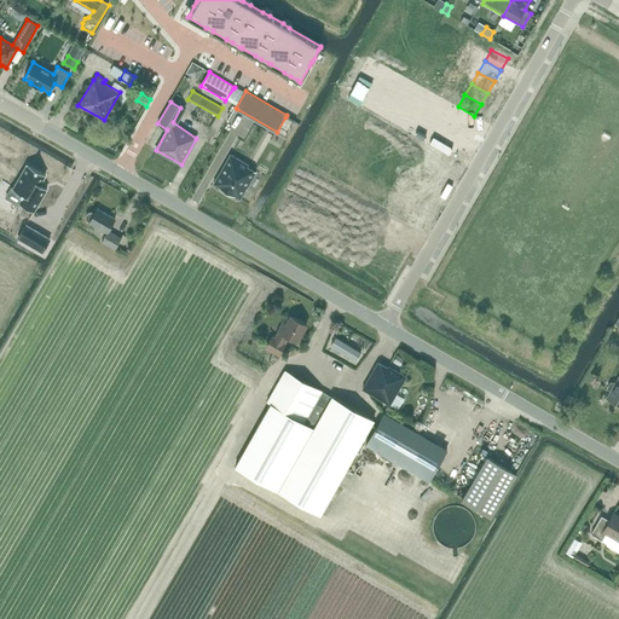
[(432,151),(424,163),(441,173),(449,161),(432,151)]
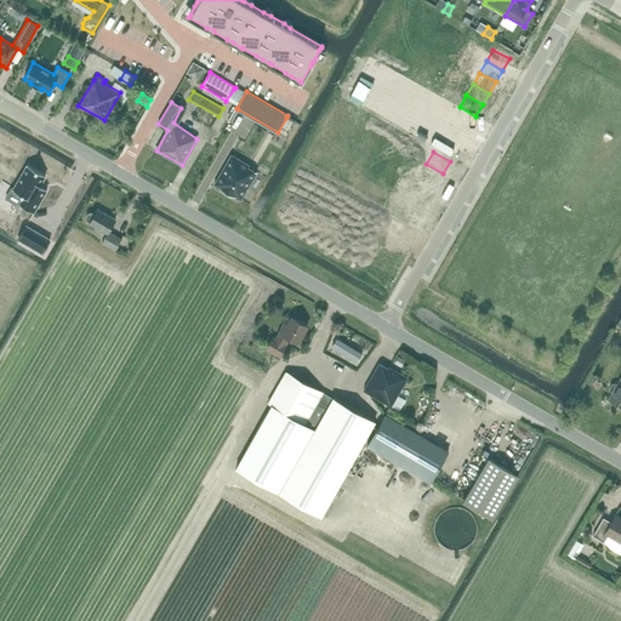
[(232,155),(215,184),(240,200),(246,189),(248,189),(257,172),(249,167),(250,165),(232,155)]
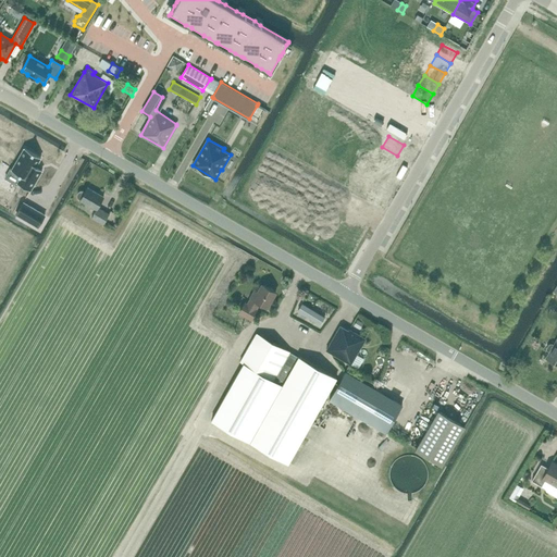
[(21,146),(8,168),(19,175),(14,182),(29,190),(41,169),(35,164),(39,157),(21,146)]
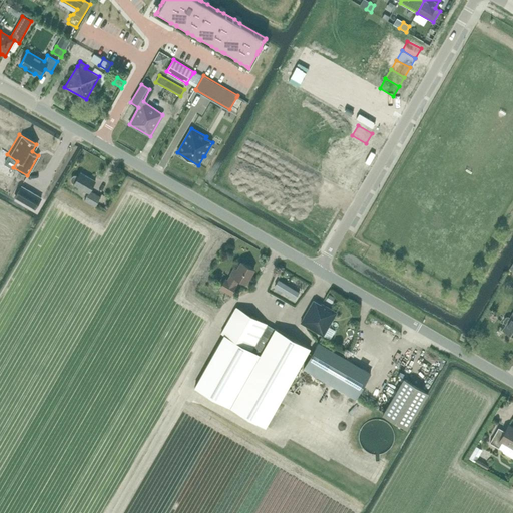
[(352,135),(347,145),(361,152),(366,143),(352,135)]
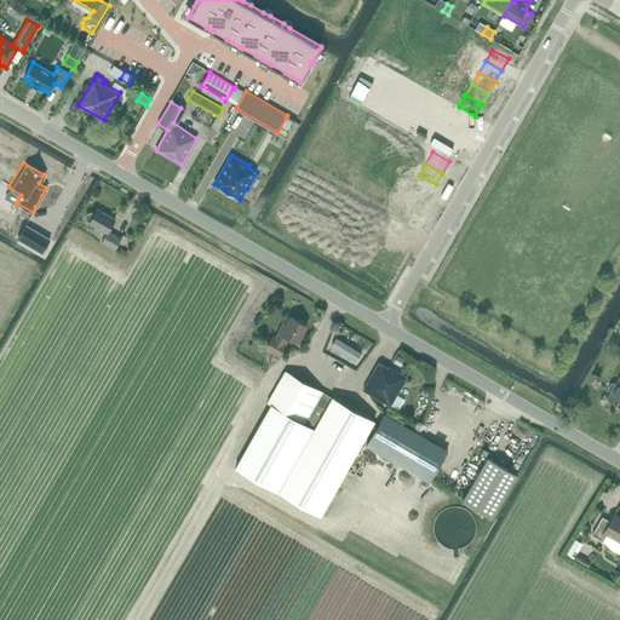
[(419,176),(413,187),(429,196),(436,184),(419,176)]
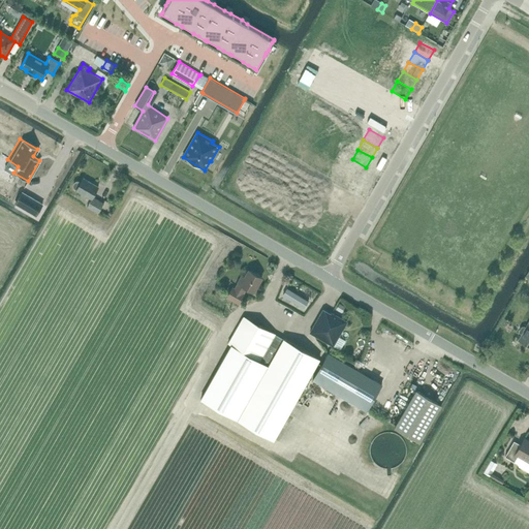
[(352,159),(346,168),(361,177),(366,167),(352,159)]
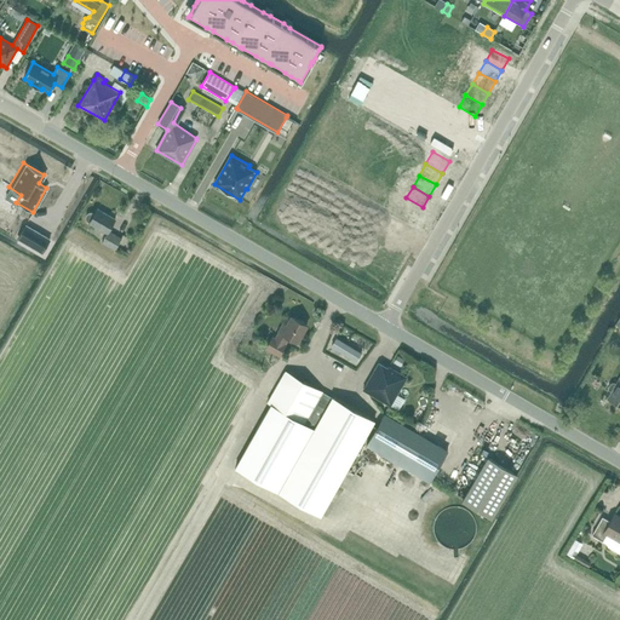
[(406,197),(400,210),(415,219),(423,207),(406,197)]
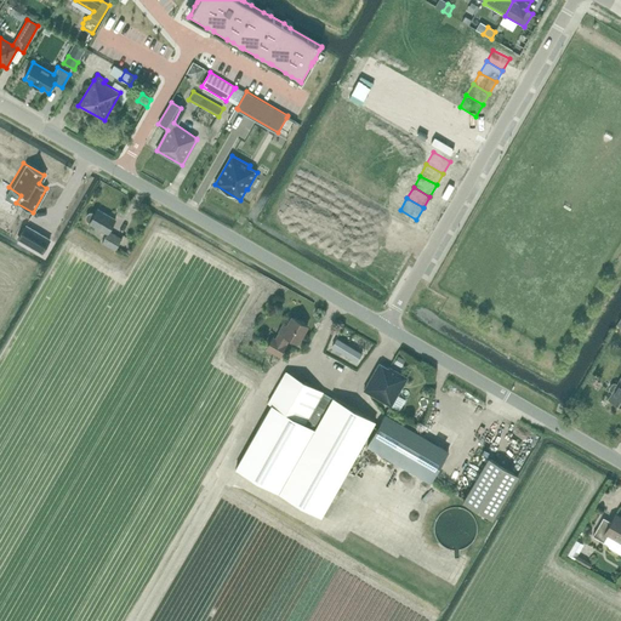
[(90,214),(87,215),(86,216),(86,217),(86,218),(86,220),(86,221),(87,222),(89,223),(107,234),(102,243),(115,250),(121,238),(109,231),(115,220),(97,209),(95,214),(93,214),(91,214),(90,214)]
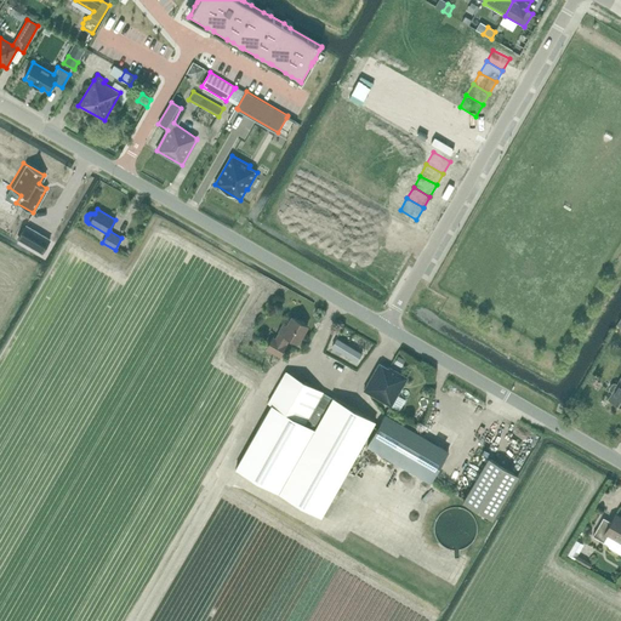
[(23,221),(13,235),(40,251),(50,237),(23,221)]
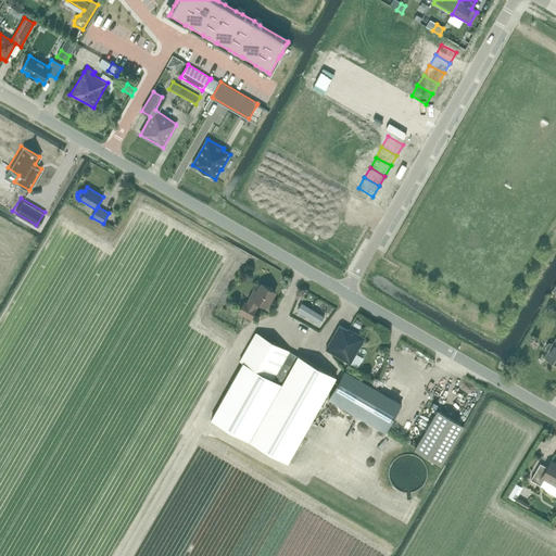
[(260,303),(266,307),(276,292),(262,283),(257,291),(254,290),(248,303),(244,302),(238,313),(251,320),(257,308),(256,308),(260,303)]
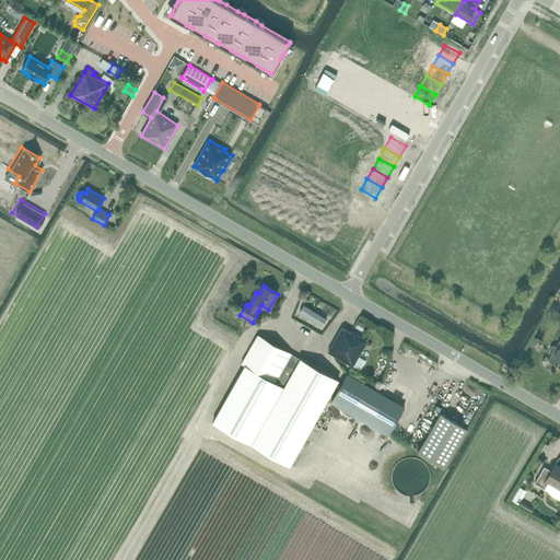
[(352,366),(368,341),(351,331),(350,333),(342,327),(328,352),(352,366)]
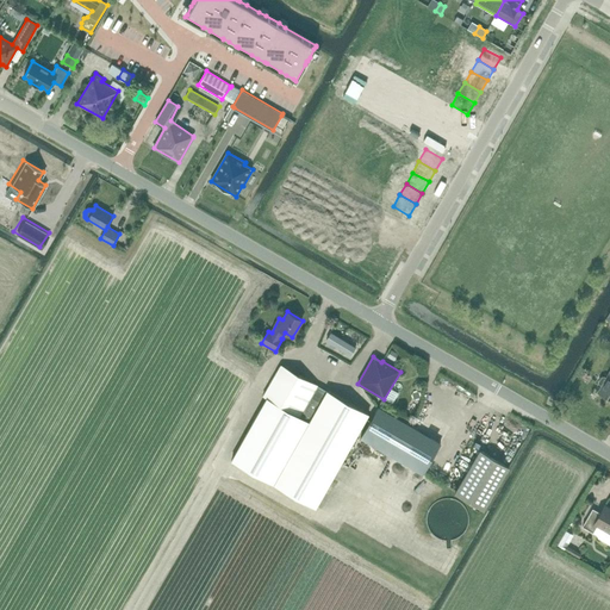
[(231,460),(316,508),(369,415),(280,365),(262,396),(266,398),(231,460)]
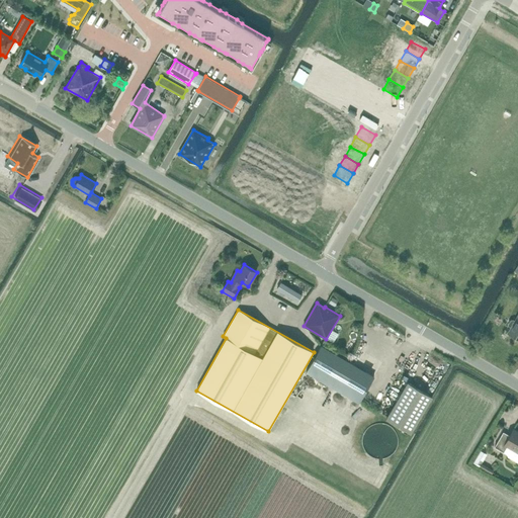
[(509,324),(509,326),(511,328),(508,334),(517,339),(517,315),(515,320),(513,319),(512,320),(510,322),(509,324)]
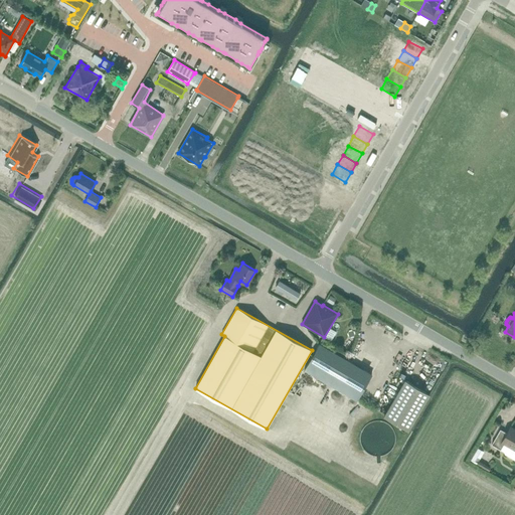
[(372,374),(320,343),(304,370),(357,401),(372,374)]
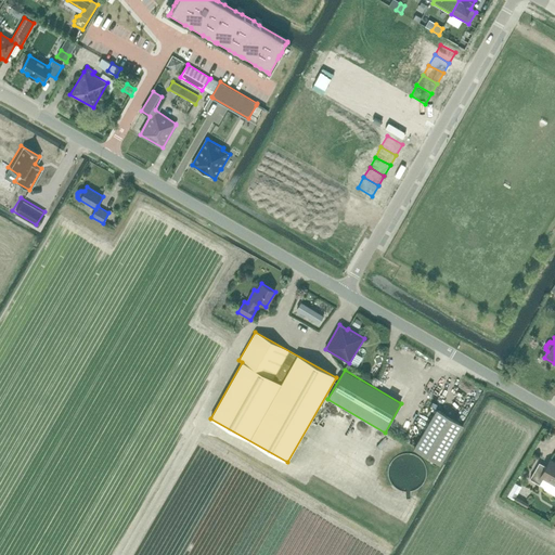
[(467,381),(462,387),(466,391),(472,384),(467,381)]
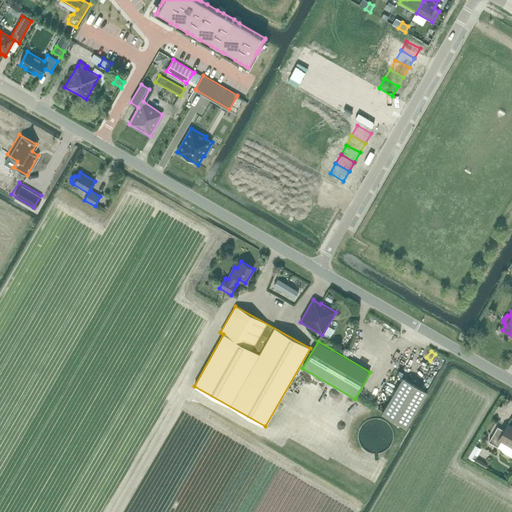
[(402,378),(381,414),(406,428),(428,392),(402,378)]
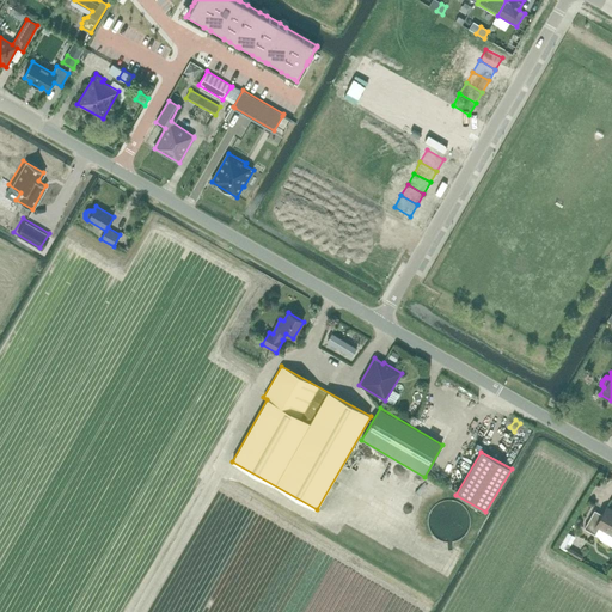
[(467,525),(467,521),(467,518),(466,515),(465,512),(463,509),(459,507),(457,506),(453,505),(450,503),(446,505),(442,506),(440,507),(436,509),(434,512),(433,515),(432,519),(432,521),(433,525),(433,528),(435,531),(436,534),(440,537),(442,538),(446,539),(450,539),(453,539),(456,538),(459,537),(461,534),(464,532),(466,528),(467,525)]
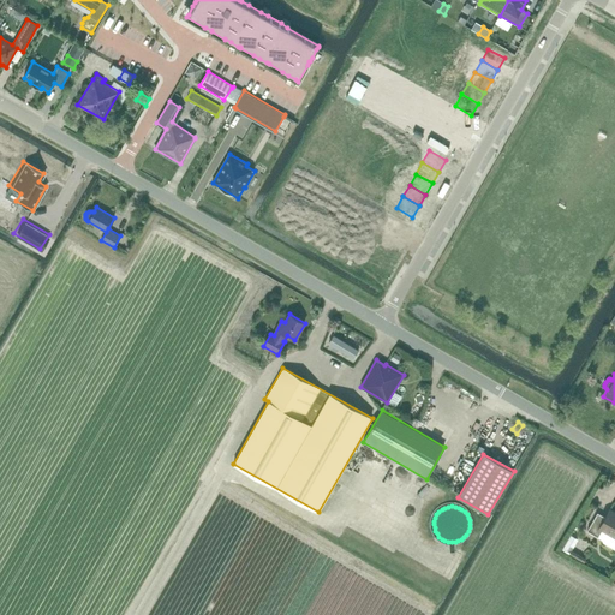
[(614,548),(614,512),(610,509),(605,518),(597,513),(587,531),(602,539),(603,542),(614,548)]
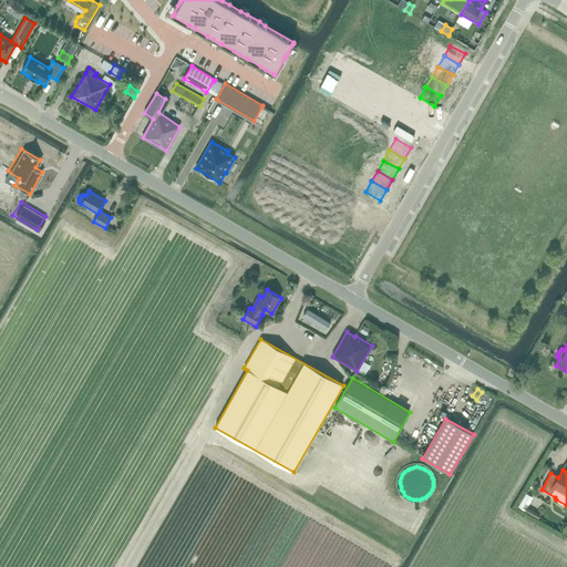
[(529,507),(536,511),(543,495),(536,492),(529,507)]
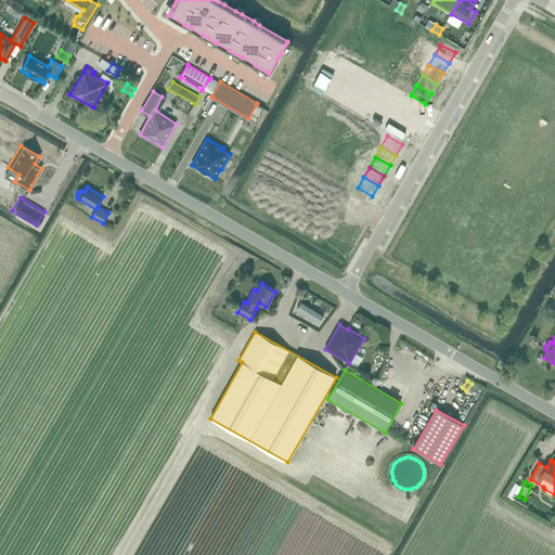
[(521,487),(520,486),(515,482),(506,497),(527,508),(529,504),(516,497),(521,487)]
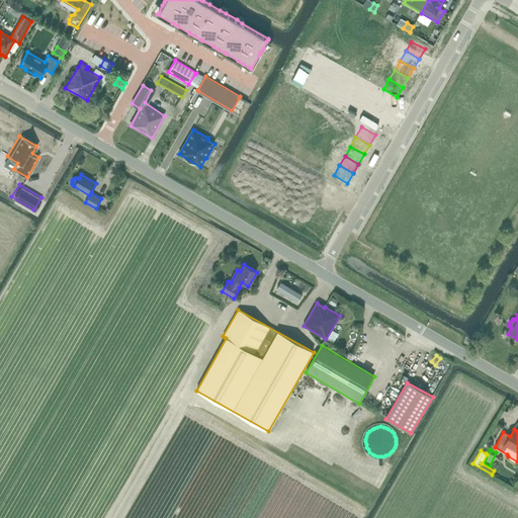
[(498,457),(495,461),(503,467),(506,462),(498,457)]
